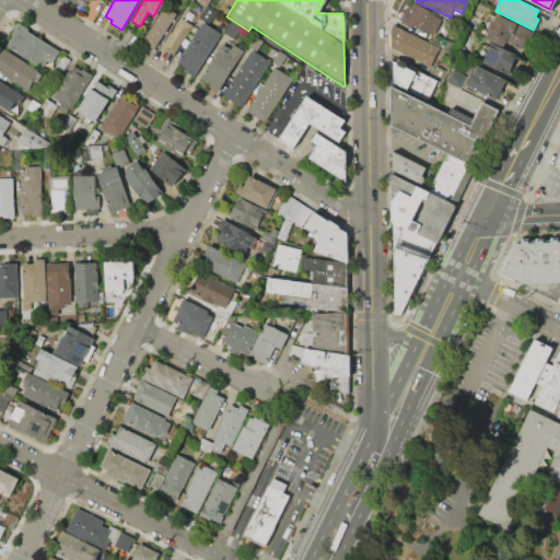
[(411,1),(442,15),(433,34),(412,24),(410,28),(400,24),(411,1)]
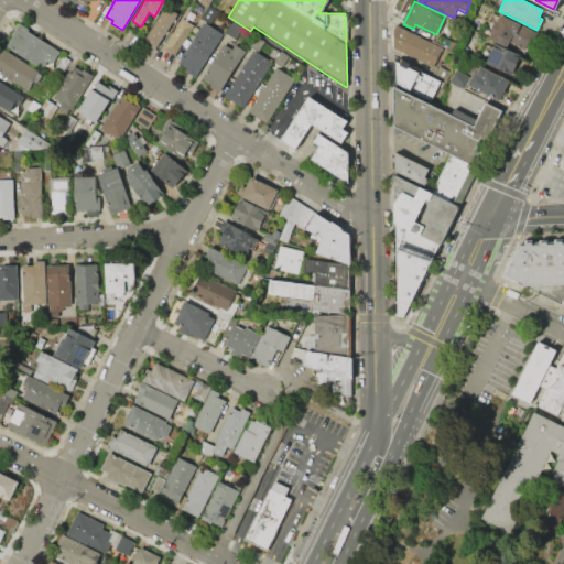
[(166,6),(176,11),(155,47),(145,42),(166,6)]
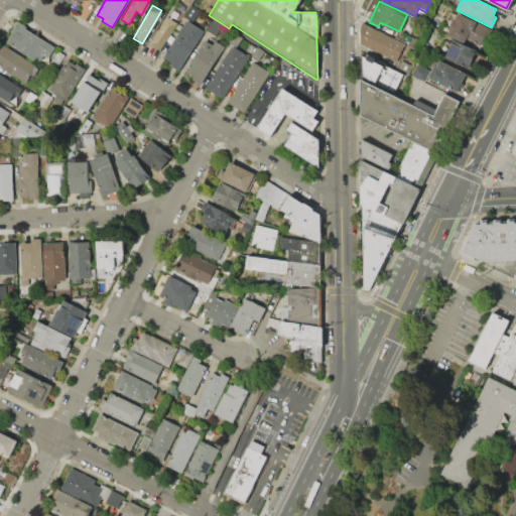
[(459,12),(490,28),(481,46),(467,38),(464,43),(446,34),(459,12)]
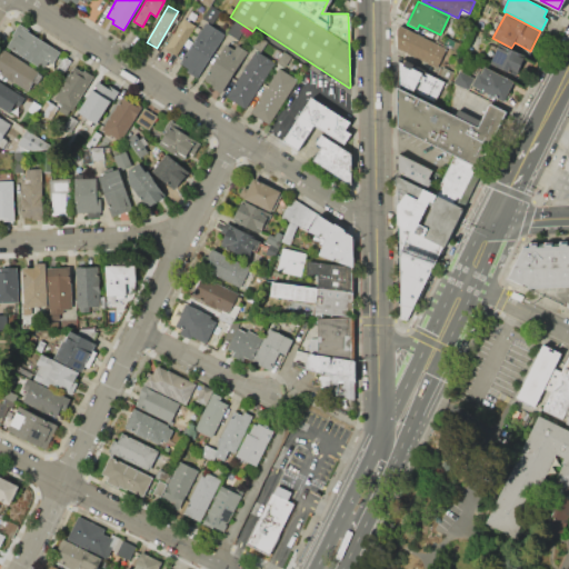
[(183,18),(193,23),(176,53),(166,48),(183,18)]
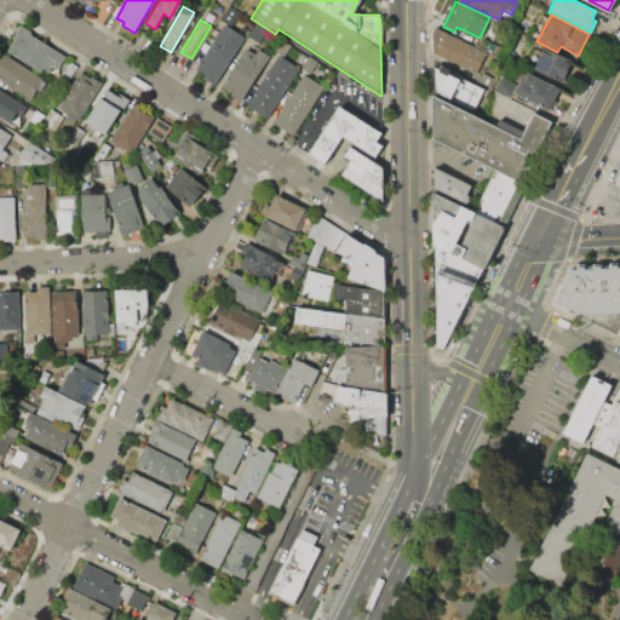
[(254,23),(267,30),(258,44),(246,36),(254,23)]
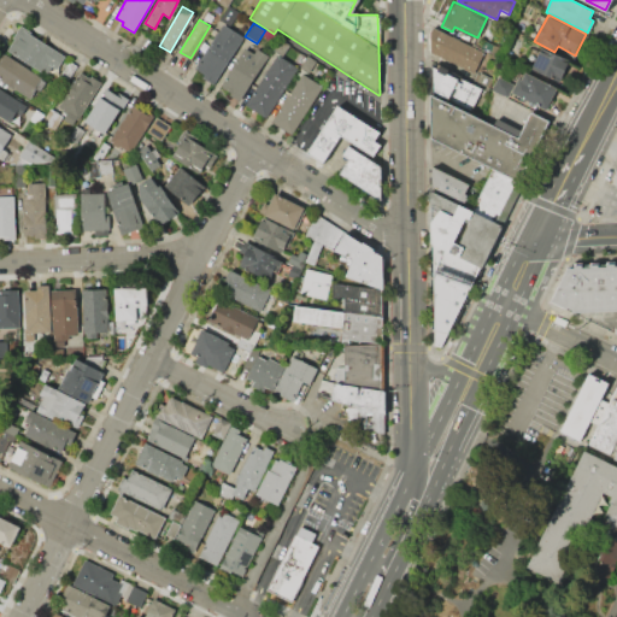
[(223,24),(242,36),(215,83),(194,71),(223,24)]
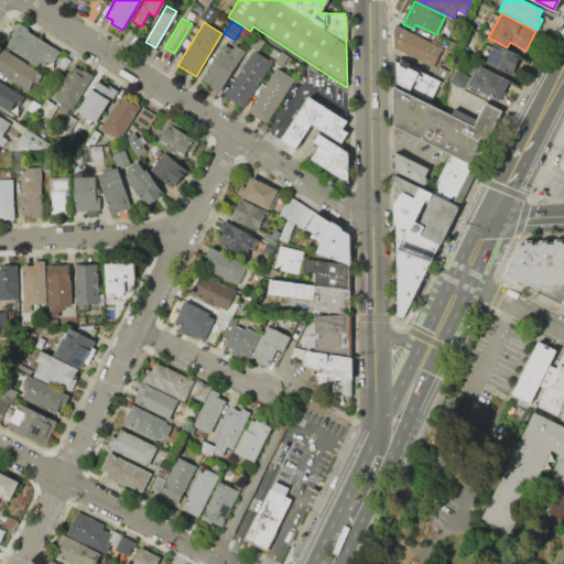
[(19,23),(29,30),(28,31),(60,52),(53,63),(49,61),(43,68),(7,45),(12,38),(11,36),(19,23)]
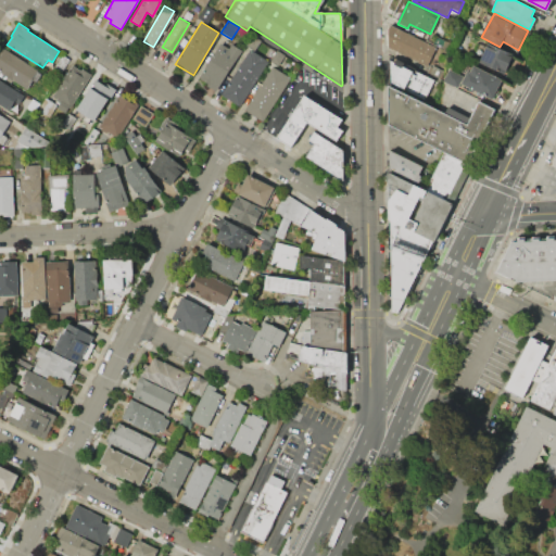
[(391,24),(437,46),(427,67),(388,49),(388,30),(391,24)]
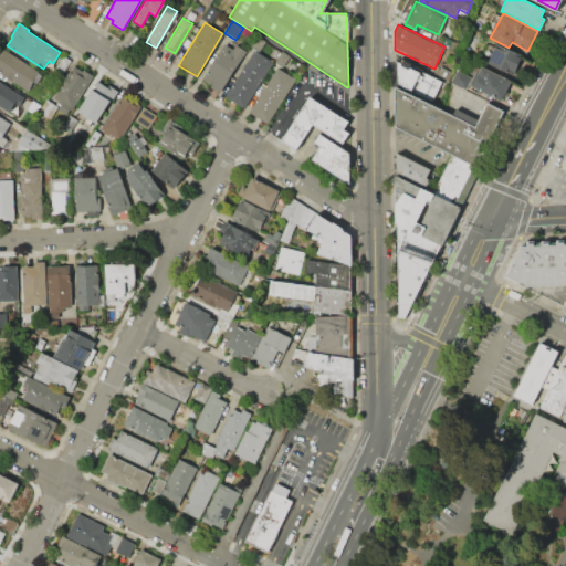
[(224,44),(233,50),(236,45),(244,51),(220,91),(202,81),(224,44)]
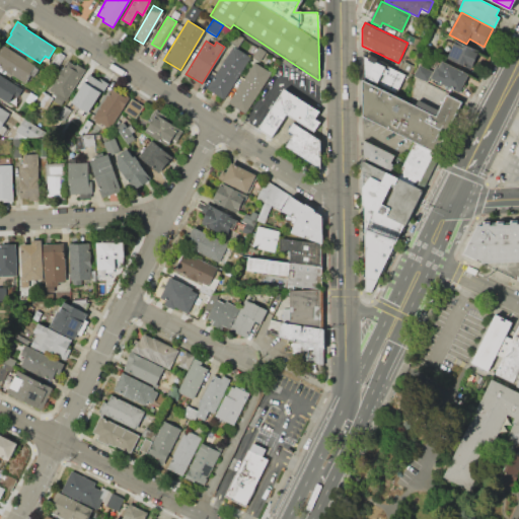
[(447,58),(455,41),(479,52),(470,70),(447,58)]
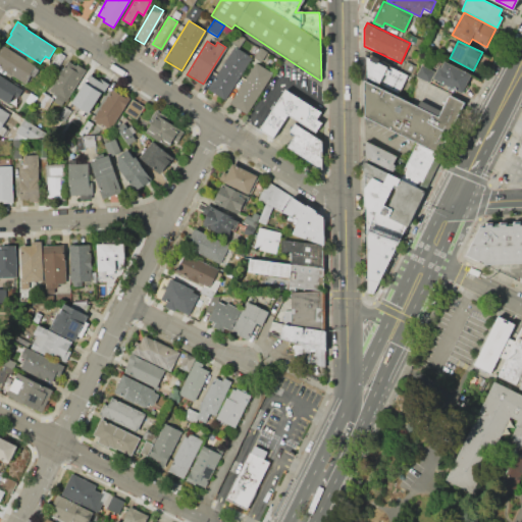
[(0,47),(2,44),(40,67),(34,76),(31,74),(25,83),(0,66),(0,47)]
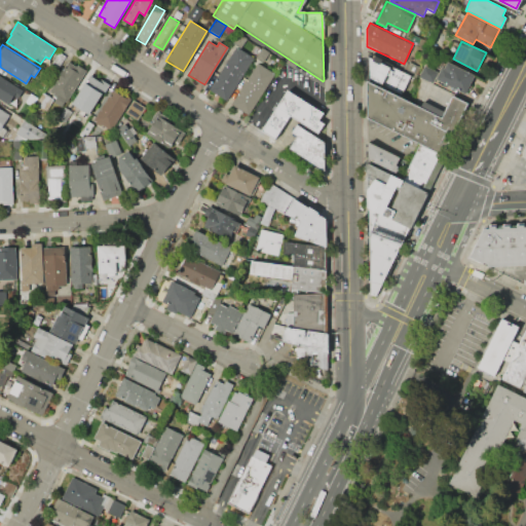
[(236,46),(253,57),(227,100),(210,89),(236,46)]
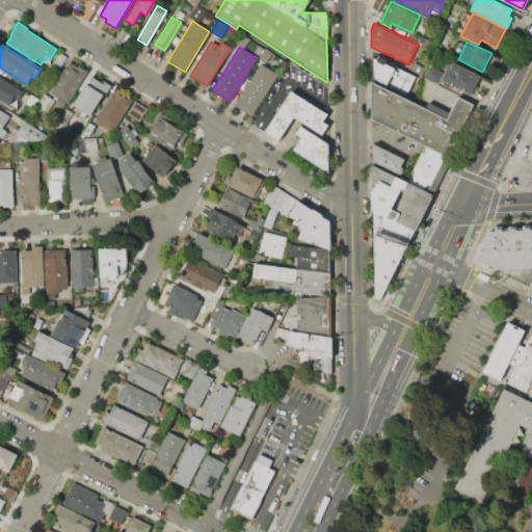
[(264,47),(272,52),(266,62),(259,57),(264,47)]
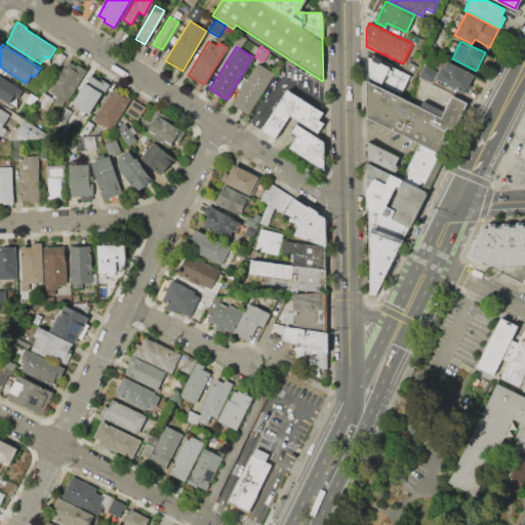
[(59,51),(66,55),(55,73),(49,69),(59,51)]
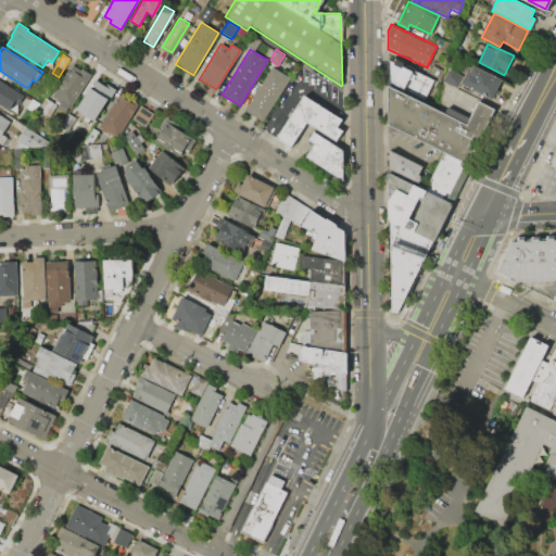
[(391,60),(395,62),(396,59),(405,63),(404,65),(433,79),(425,99),(391,84),(391,60)]
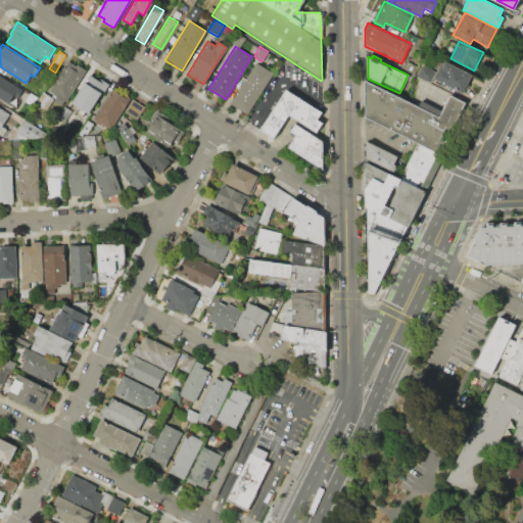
[(402,67),(406,60),(417,65),(414,73),(402,67)]
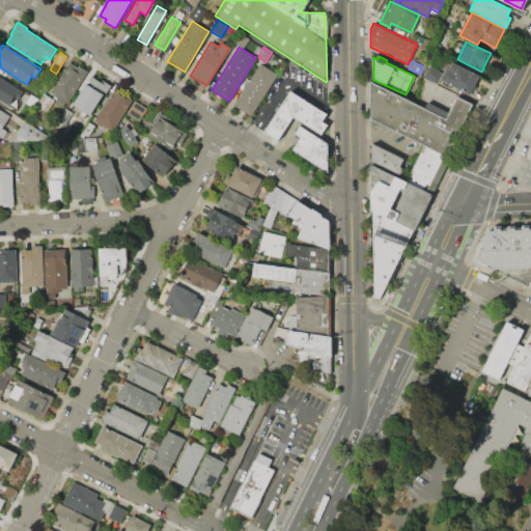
[(70,62),(78,67),(79,65),(87,71),(64,107),(55,102),(57,98),(50,92),(70,62)]
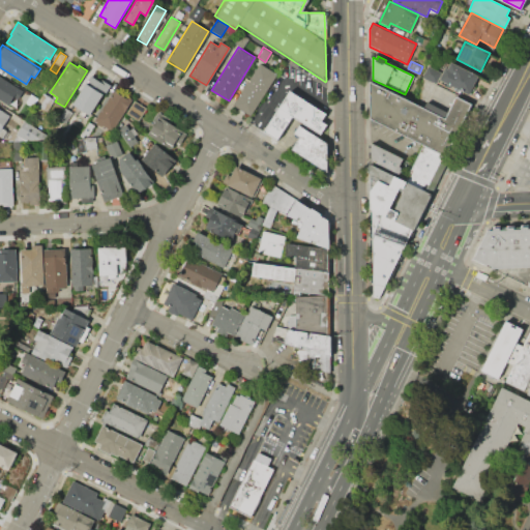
[(451,62),(478,76),(469,94),(440,80),(446,67),(448,68),(451,62)]
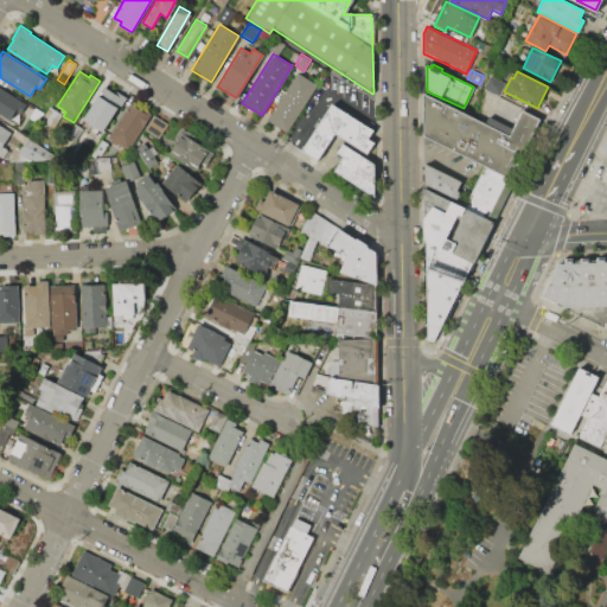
[(298,72),(317,84),(288,133),(268,121),(298,72)]
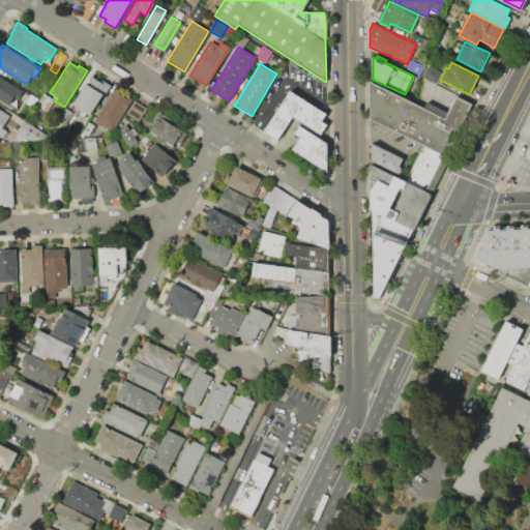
[(429,66),(441,71),(436,84),(422,78),(429,66)]
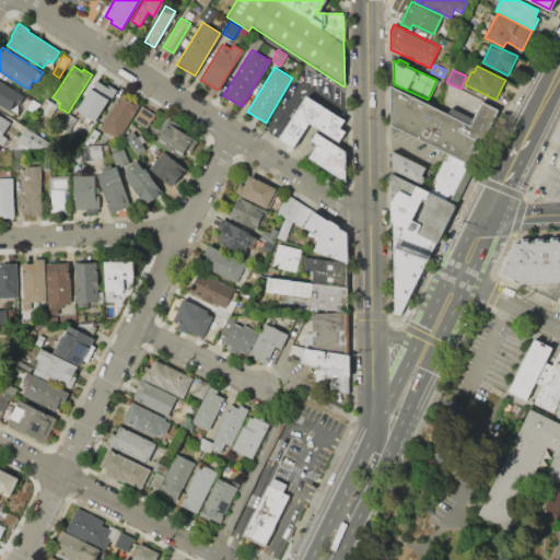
[(0,80),(24,95),(19,104),(15,102),(10,111),(0,104),(0,80)]
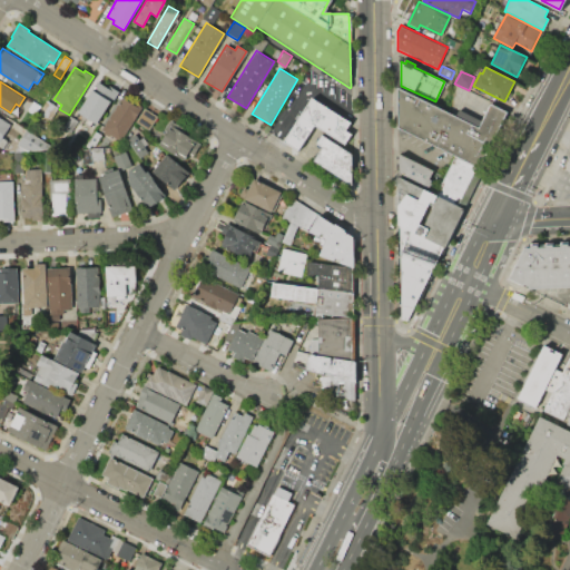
[(98,81),(109,88),(110,86),(118,90),(96,124),(94,123),(90,128),(82,123),(86,117),(78,112),(98,81)]
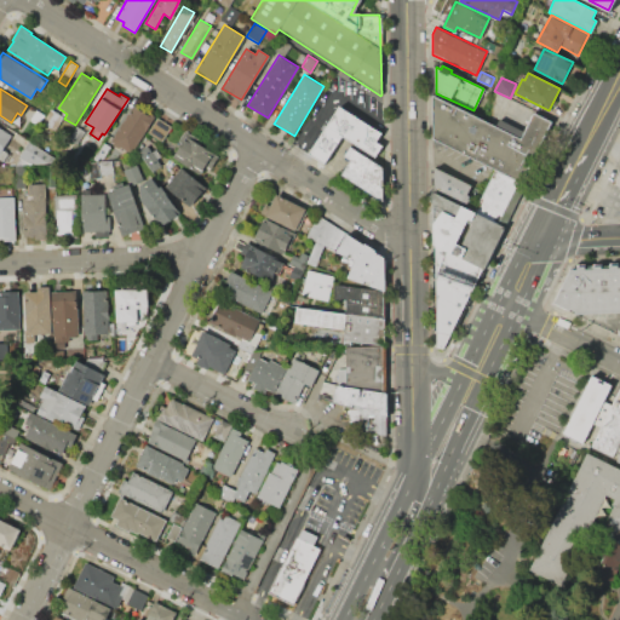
[(432,138),(432,95),(488,122),(493,125),(497,116),(524,130),(533,112),(551,121),(522,182),(432,138)]
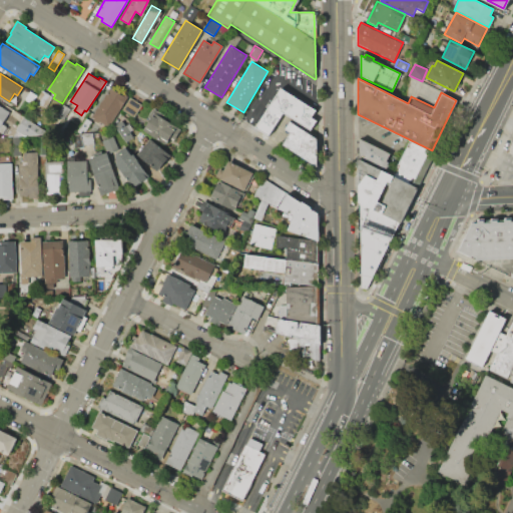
[(110,87),(127,99),(108,127),(91,115),(110,87)]
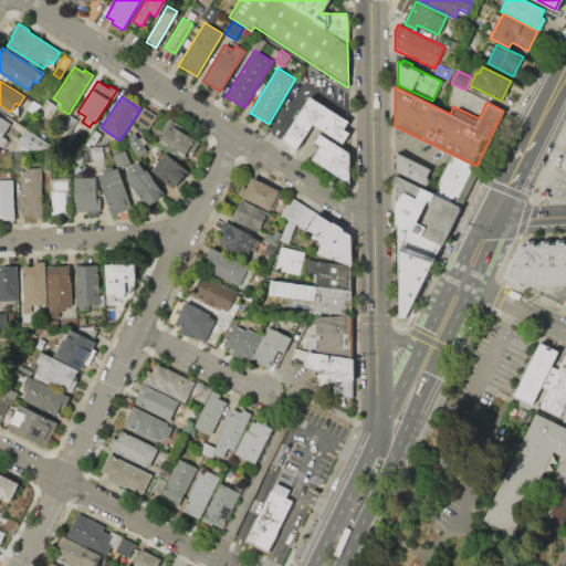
[(311,124),(341,142),(348,132),(343,129),(347,121),(307,97),(282,140),(295,149),(311,124)]
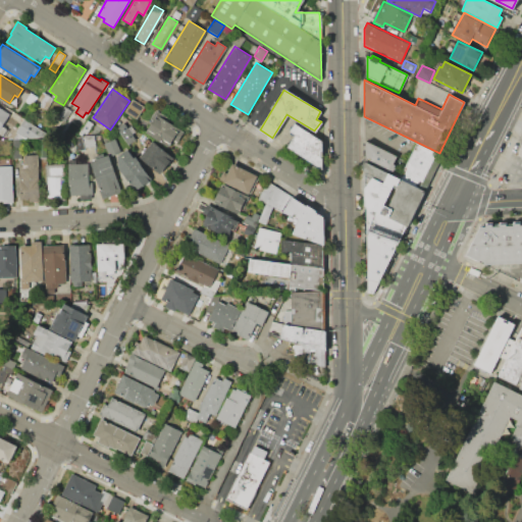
[(43,92),(54,98),(47,109),(36,102),(43,92)]
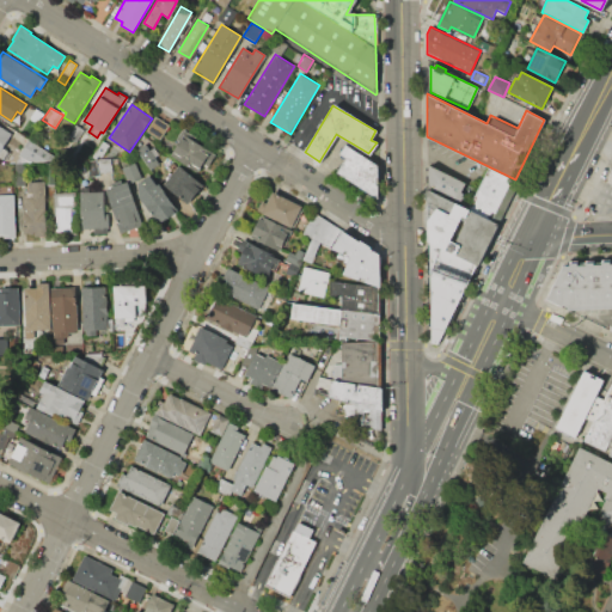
[(155,116),(170,126),(160,140),(146,130),(155,116)]
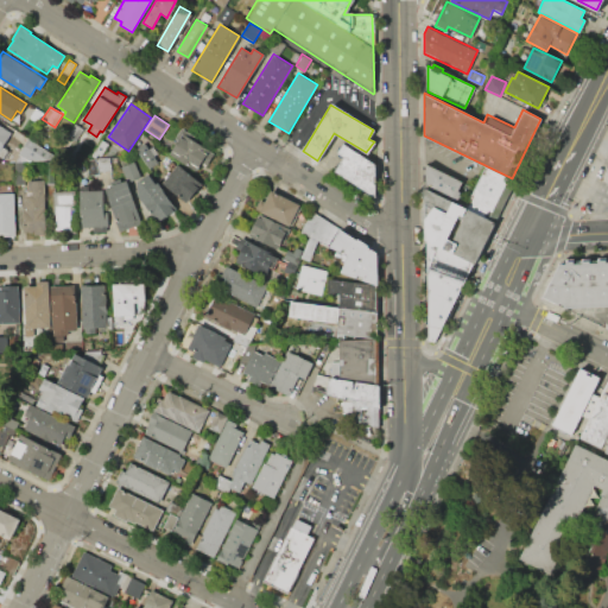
[(0,156),(0,124),(12,132),(2,147),(11,151),(5,159),(0,156)]
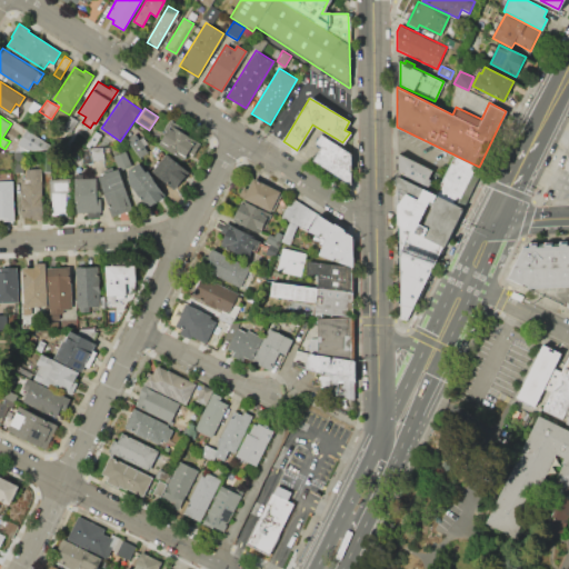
[(70,116),(78,121),(71,131),(63,126),(70,116)]
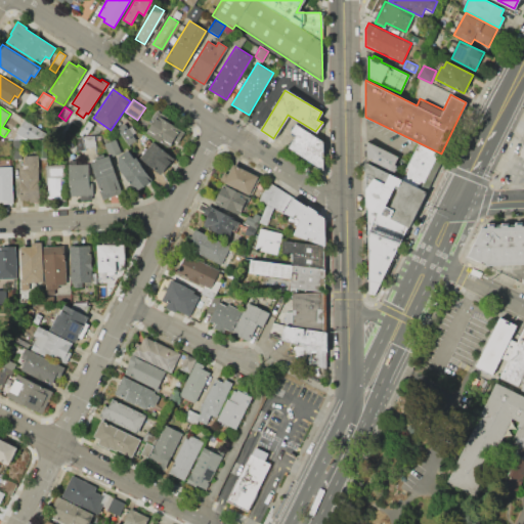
[(160,114),(185,131),(178,142),(174,139),(168,146),(146,132),(160,114)]
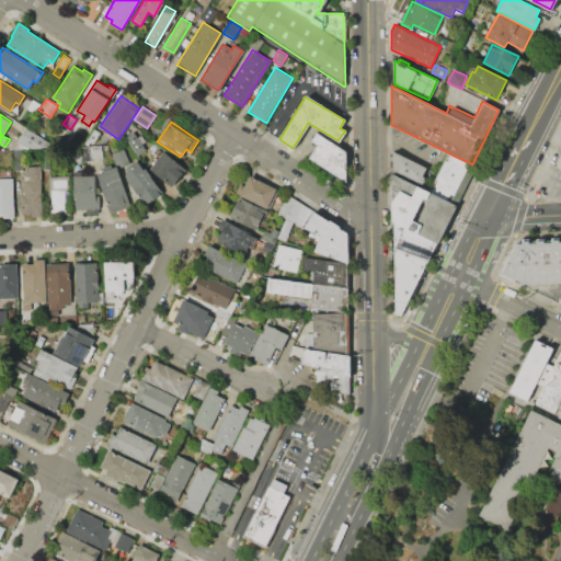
[(26,128),(50,144),(48,147),(39,148),(27,149),(16,142),(26,128)]
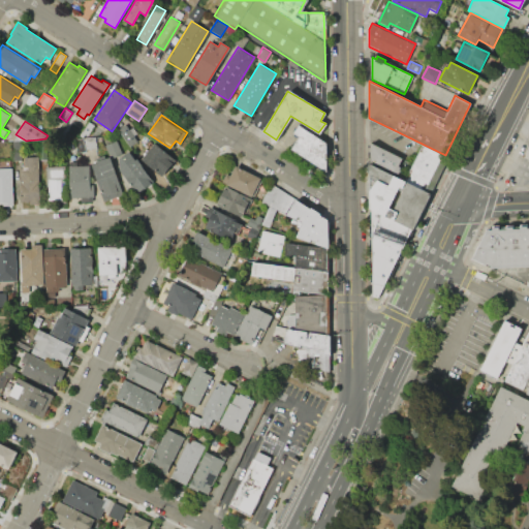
[(88,122),(94,125),(87,135),(85,133),(83,136),(80,134),(88,122)]
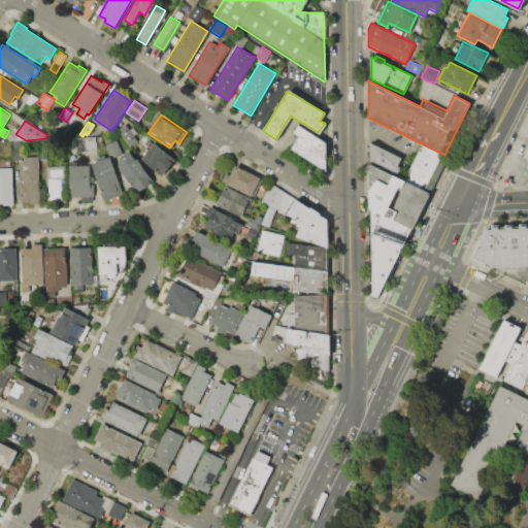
[(118,129),(126,124),(129,129),(132,127),(136,134),(134,135),(137,141),(129,146),(118,129)]
